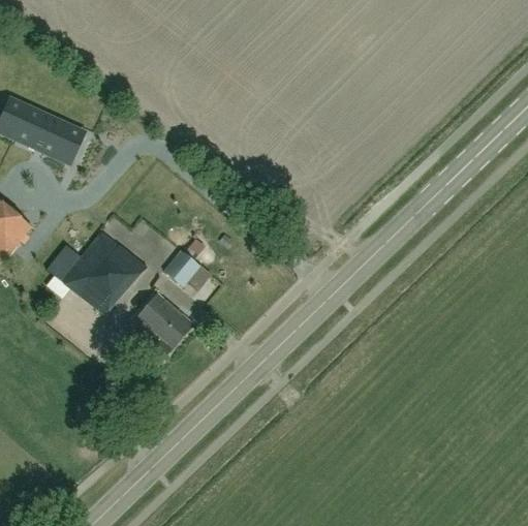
[(0,119),(0,130),(14,137),(70,162),(85,132),(29,106),(9,98),(0,119)]
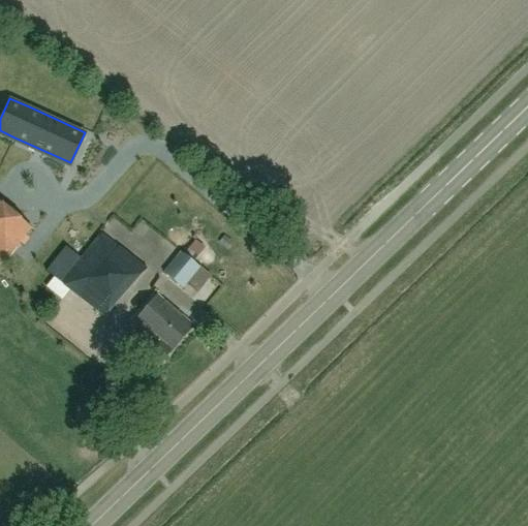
[(0,252),(6,258),(33,225),(0,198),(0,252)]
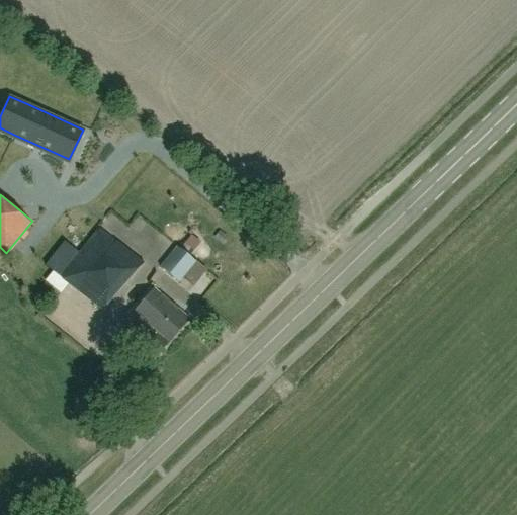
[(100,225),(80,249),(66,238),(46,262),(62,275),(61,276),(102,308),(145,259),(100,225)]
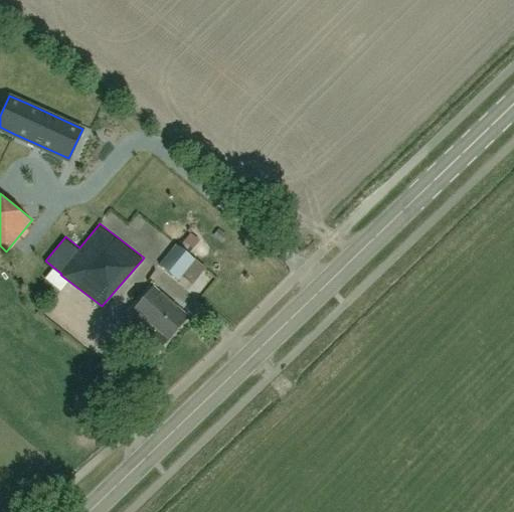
[(177,280),(194,260),(175,243),(158,264),(177,280)]
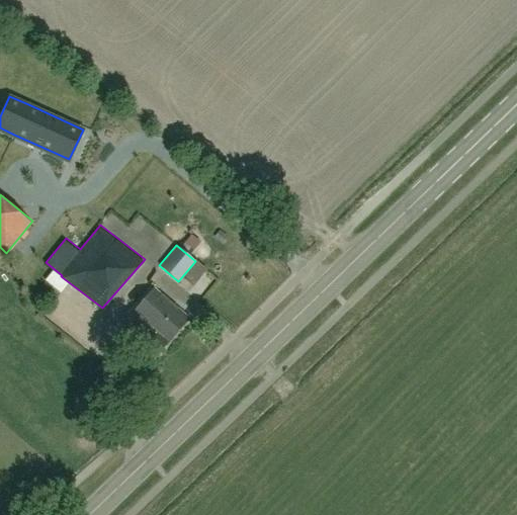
[(121,325),(139,340),(172,301),(155,285),(132,313),(121,325)]
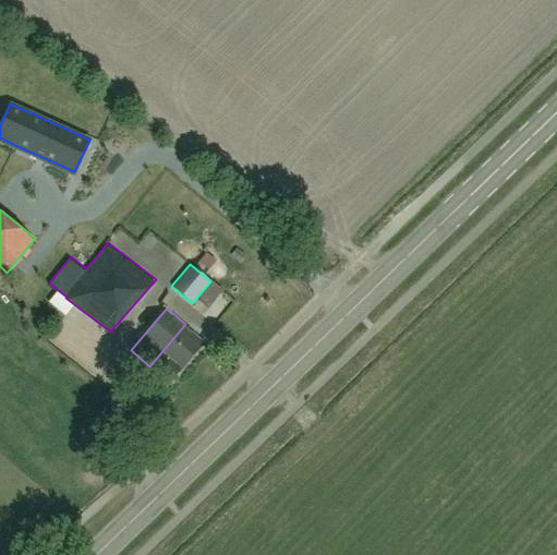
[(180,369),(205,339),(185,324),(149,366),(168,382),(179,369),(180,369)]
